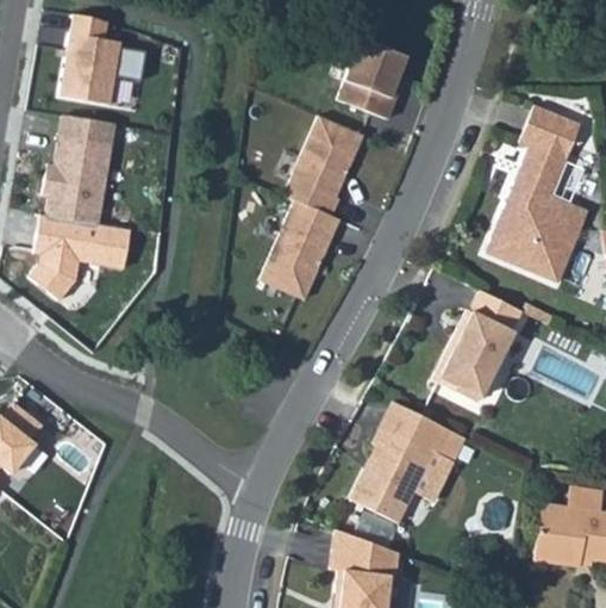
[(74,13),(61,98),(110,106),(114,79),(142,82),(147,54),(120,49),(120,44),(105,42),(108,22),(94,17),(74,13)]
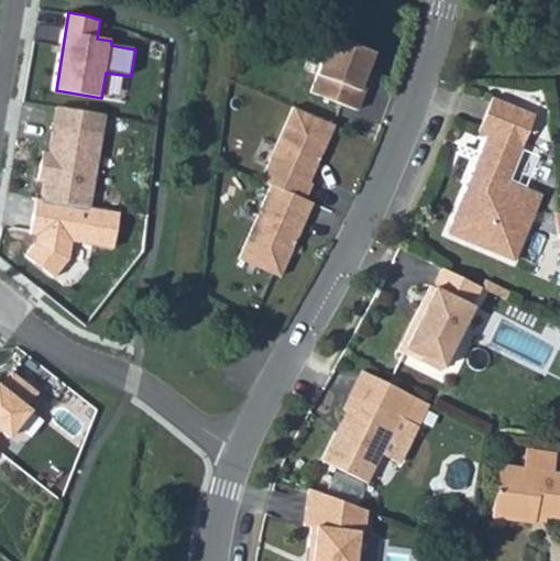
[(377,52),(335,33),(318,73),(321,74),(314,91),(358,110),(366,90),(362,88),(377,52)]
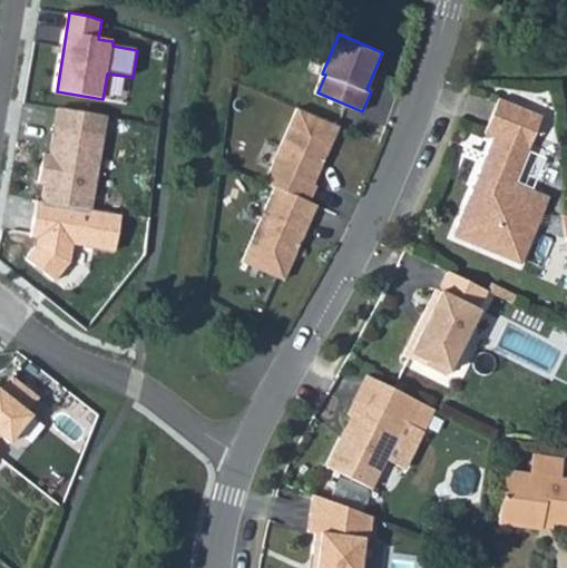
[(494,240),(489,251),(524,264),(550,197),(518,184),(545,116),(501,99),(487,133),(497,136),(461,227),(494,240)]
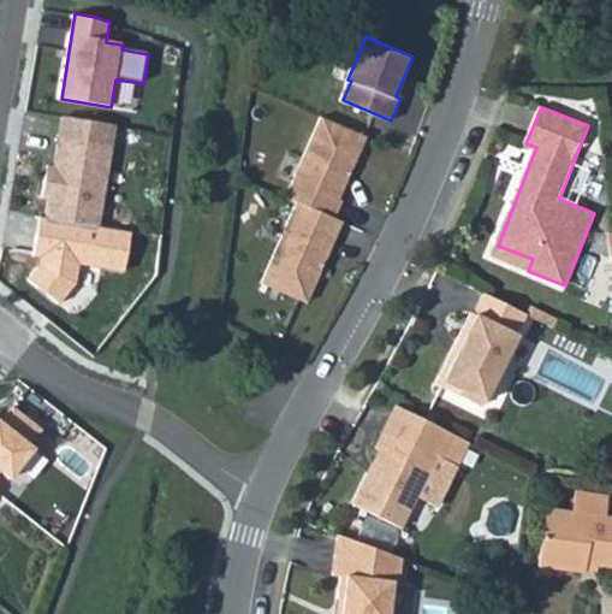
[(118,122),(67,114),(58,175),(49,173),(46,195),(52,196),(48,217),(101,225),(118,122)]
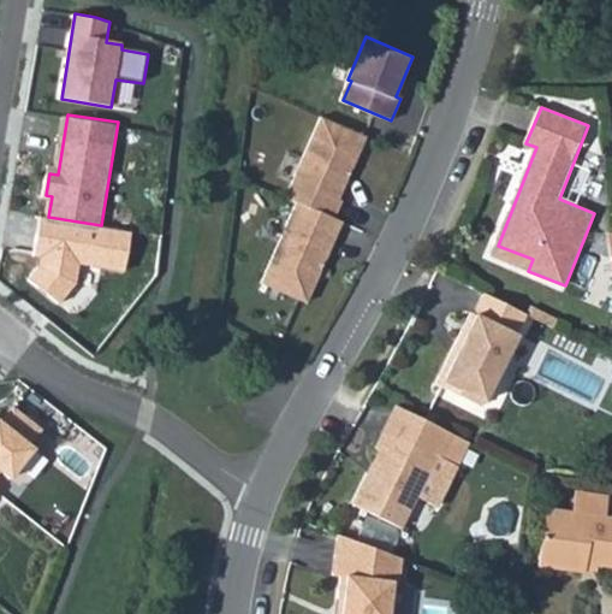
[(339,200),(368,136),(321,116),(285,199),(297,205),(261,284),(306,305),(342,223),(336,220),(344,202),(339,200)]
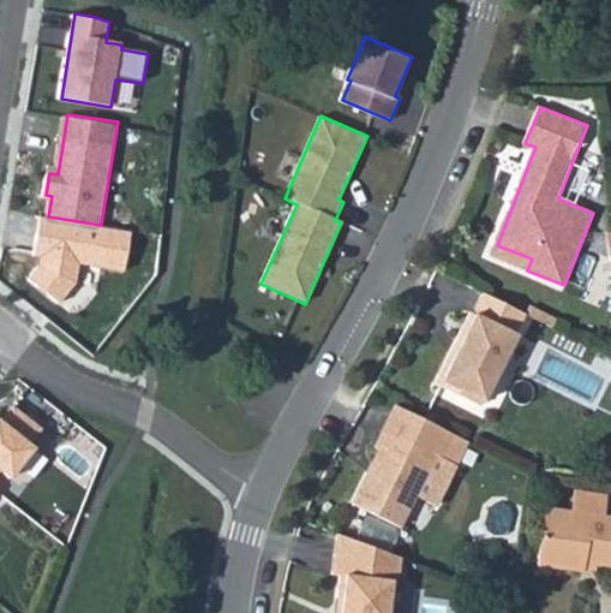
[(48,216),(42,214),(36,251),(46,254),(45,265),(40,263),(29,278),(60,302),(77,280),(81,260),(125,268),(132,230),(101,225),(48,216)]
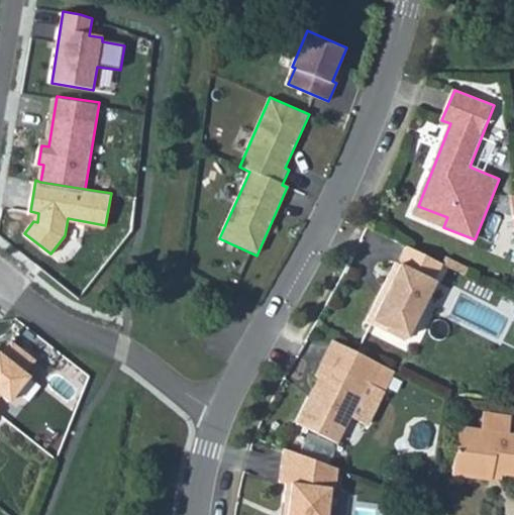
[(414,215),(443,227),(447,217),(418,206),(414,215)]
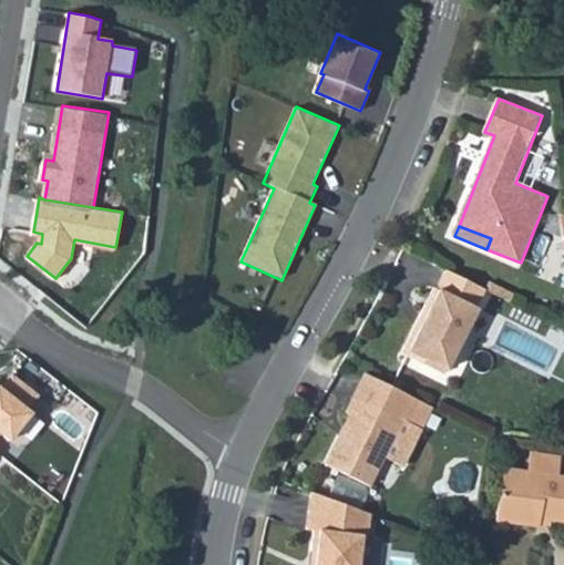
[(451,377),(492,293),(448,270),(406,356),(451,377)]
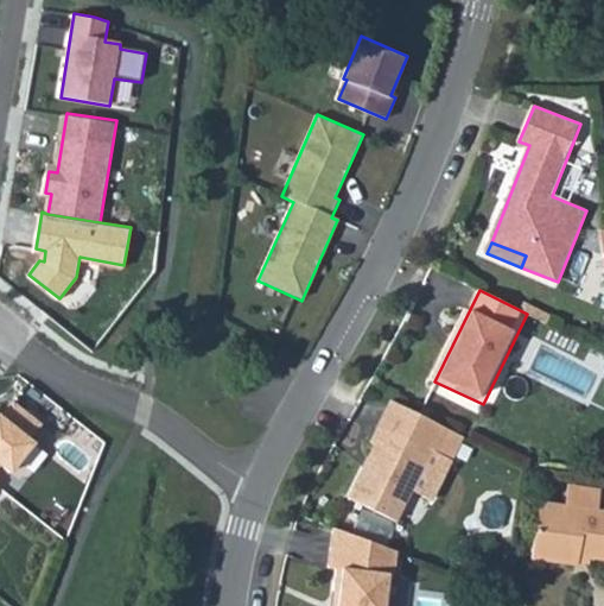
[(0,466),(2,462),(13,471),(36,441),(31,436),(43,421),(14,399),(4,414),(0,411),(0,466)]
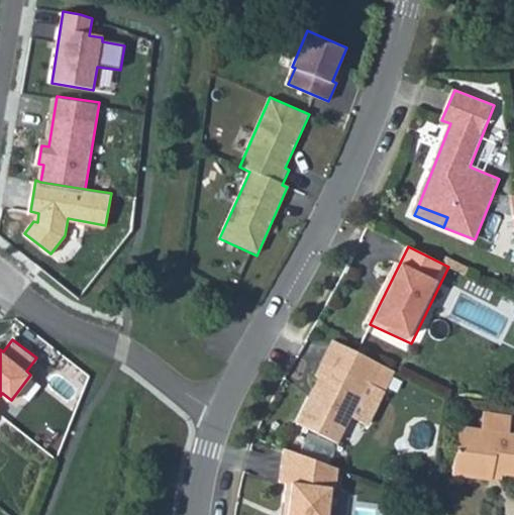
[(334,445),(350,416),(369,425),(396,373),(334,340),(315,378),(320,381),(297,424),(296,426),(334,445)]
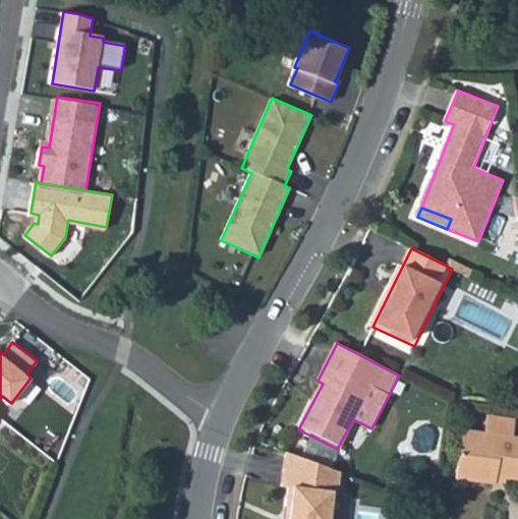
[(517,441),(466,433),(459,477),(499,483),(499,481),(500,476),(510,477),(517,478),(517,441)]
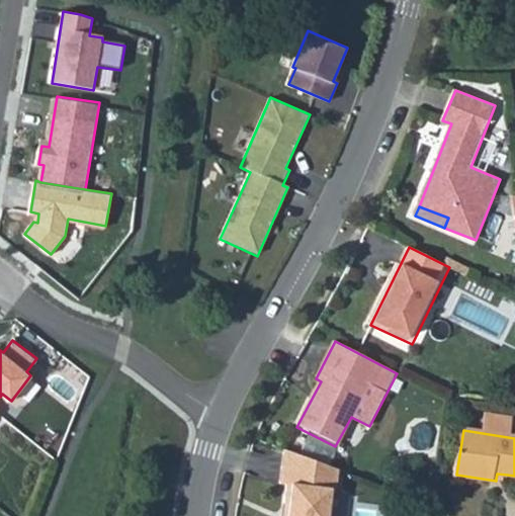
[(340,488),(343,468),(288,448),(282,484),(289,485),(287,499),(292,499),(289,515),(330,515),(335,488),(340,488)]
